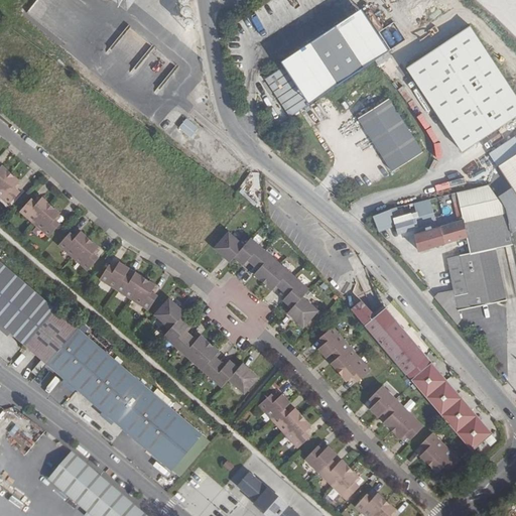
[(112,0),(126,11),(135,0),(112,0)]
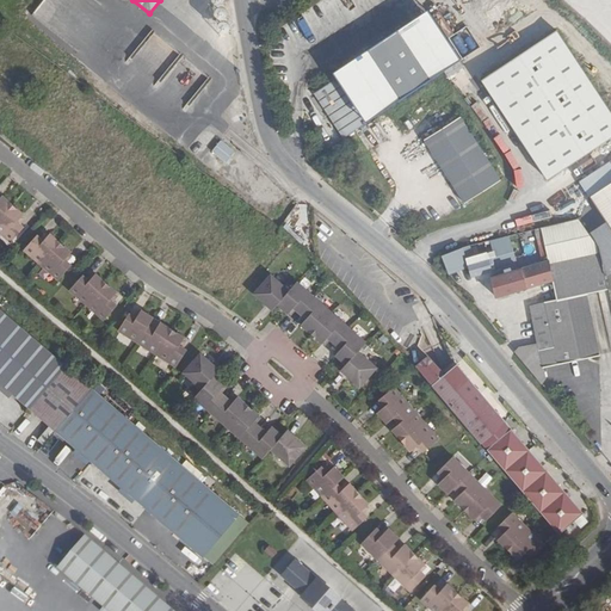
[(610,115),(556,31),(482,80),(548,179),(561,171),(593,149),(610,136),(610,115)]
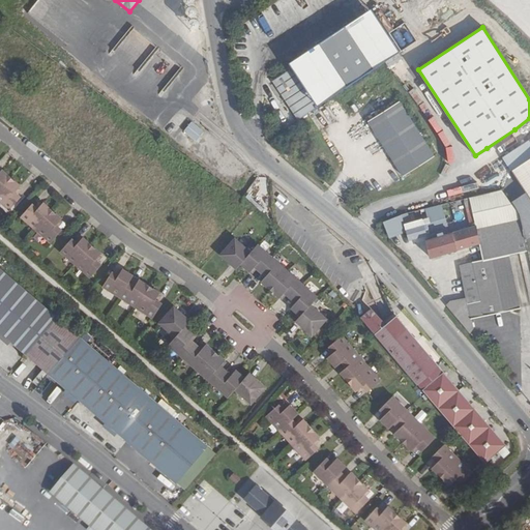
[(283,75),(263,87),(289,126),(308,113),(283,75)]
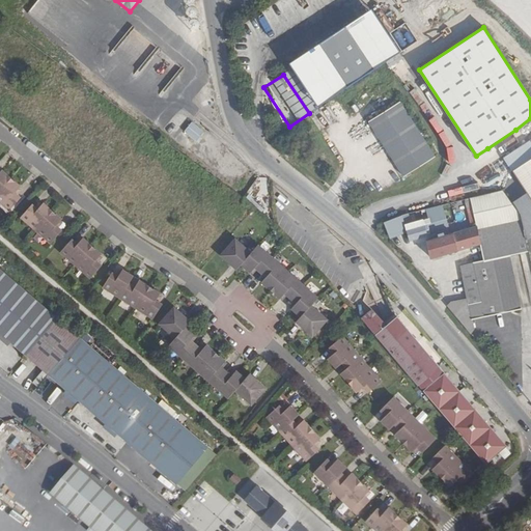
[(401,103),(370,121),(403,176),(436,157),(401,103)]
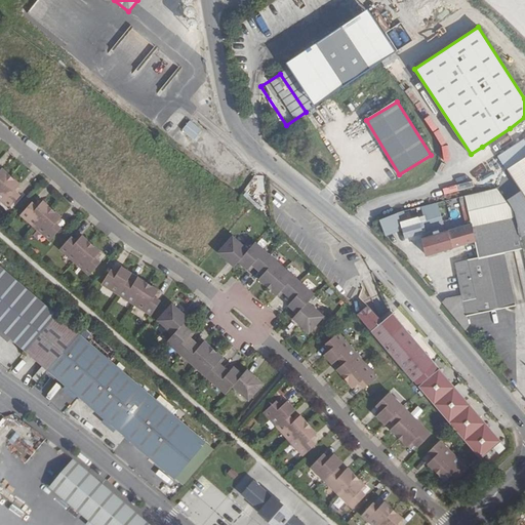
[(195,139),(201,128),(188,120),(180,131),(195,139)]
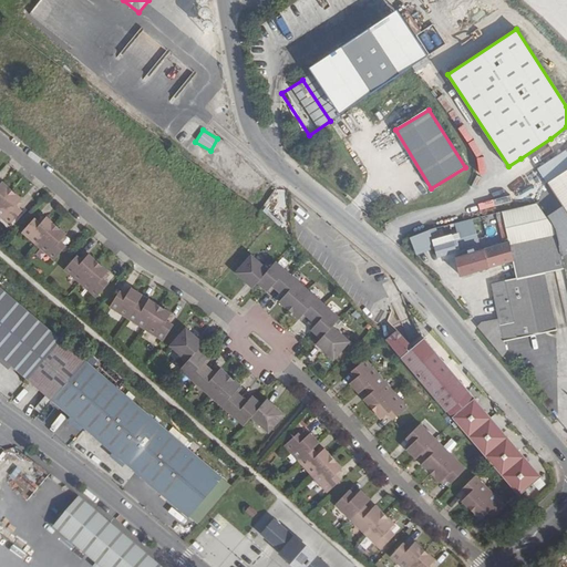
[(532,174),(560,154),(550,138),(521,158),(532,174)]
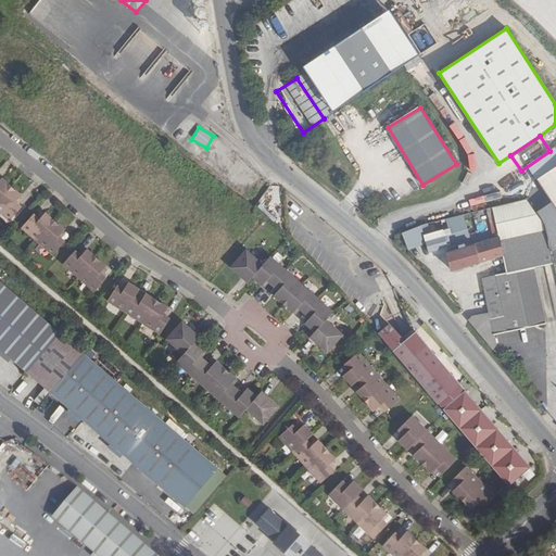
[(555,147),(550,151),(528,166),(552,202),(536,212),(544,224),(552,251),(555,248),(555,147)]
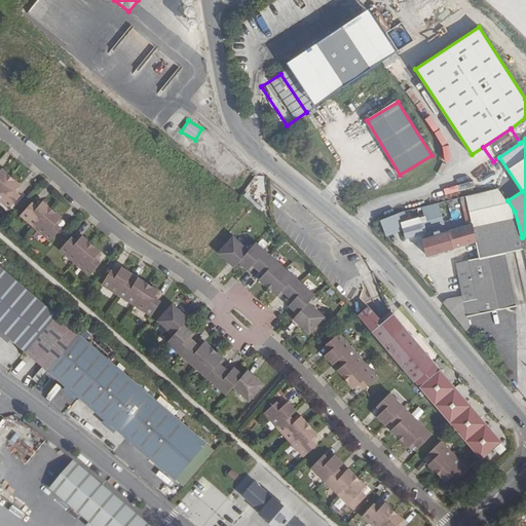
[(0,209),(5,214),(17,199),(12,194),(17,189),(0,174),(0,209)]
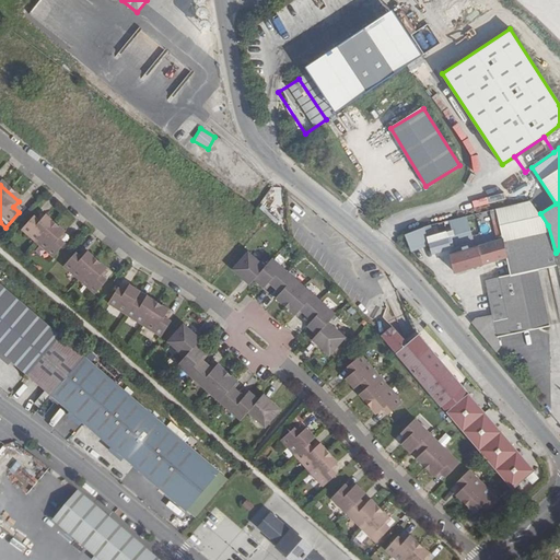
[(497,210),(503,241),(549,232),(547,225),(529,201),(497,210)]
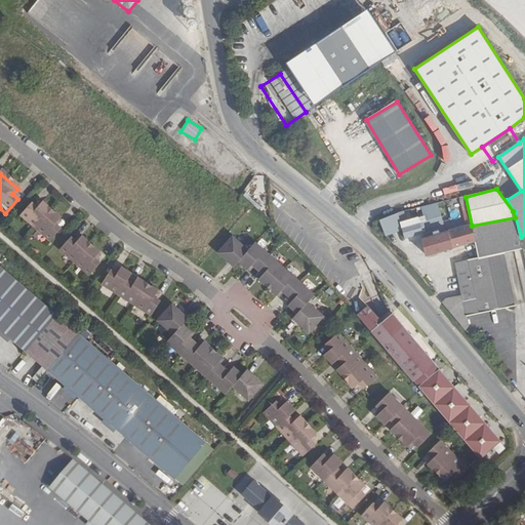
[(50,242),(63,228),(56,223),(63,215),(43,200),(38,206),(32,201),(19,215),(50,242)]
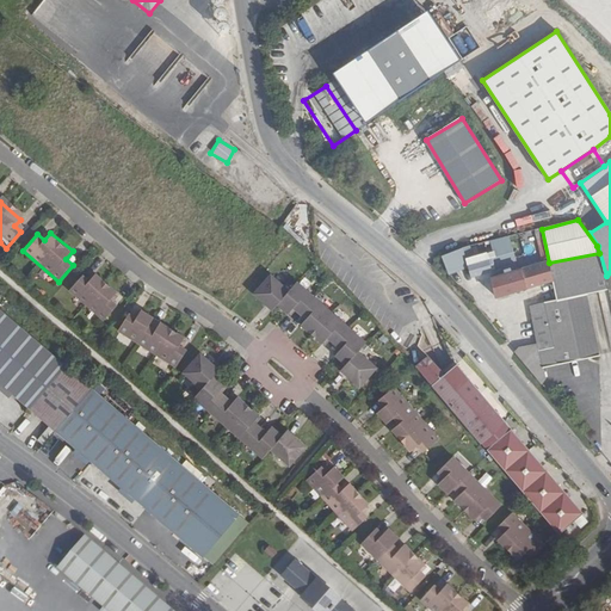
[(488,254),(487,253),(467,258),(468,265),(471,277),(492,271),(491,267),(516,260),(513,253),(511,254),(507,244),(492,247),(493,253),(488,254)]
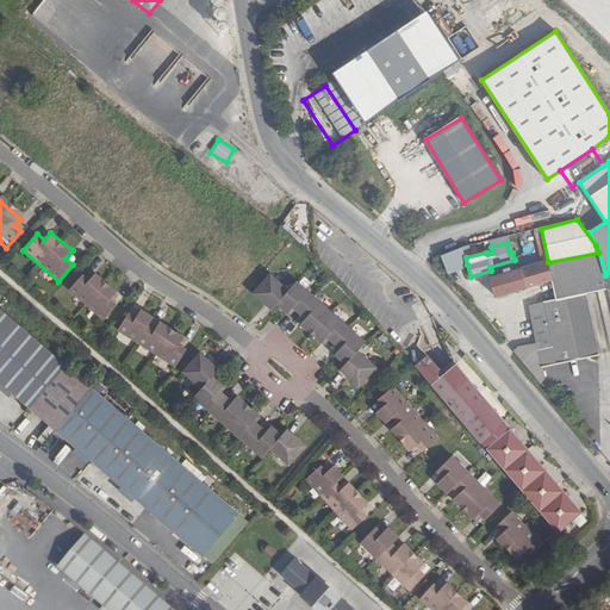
[(467,265),(466,257),(471,256),(468,246),(462,248),(441,255),(448,273),(467,265)]
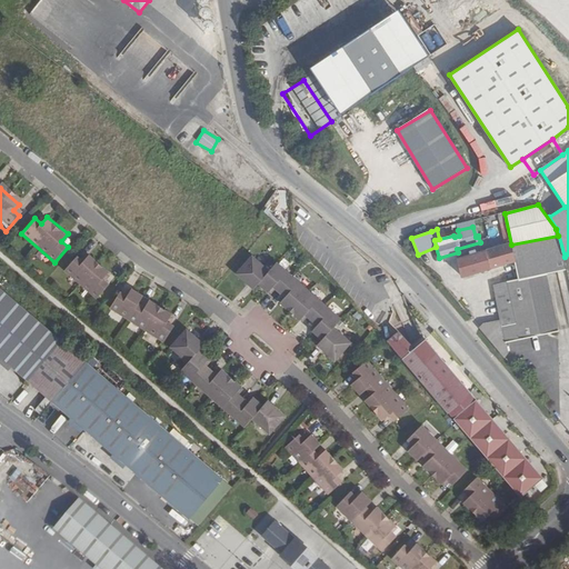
[(511,245),(520,280),(508,283),(508,282),(493,286),(495,292),(510,290),(516,323),(508,326),(507,319),(500,320),(482,323),(479,328),(505,358),(508,352),(506,342),(506,341),(521,338),(520,337),(553,329),(545,290),(548,289),(545,273),(546,272),(566,269),(558,236),(511,245)]
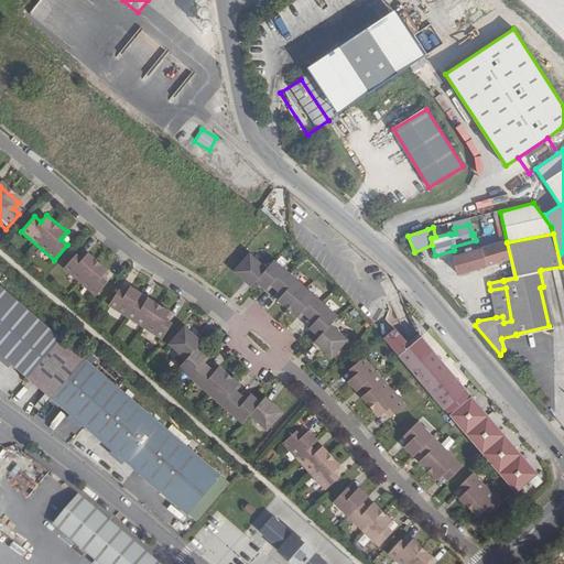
[(507,241),(453,257),(458,274),(510,259),(507,241)]
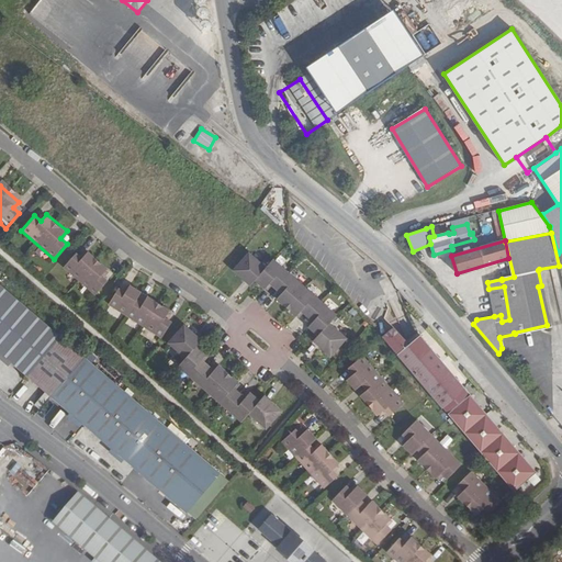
[(333,322),(340,313),(274,257),(267,265),(249,250),(232,270),(244,280),(249,274),(256,280),(265,288),(270,282),(282,292),(277,298),(298,316),(303,311),(314,321),(310,326),(319,335),(325,339),(321,345),(332,356),(349,336),(333,322)]
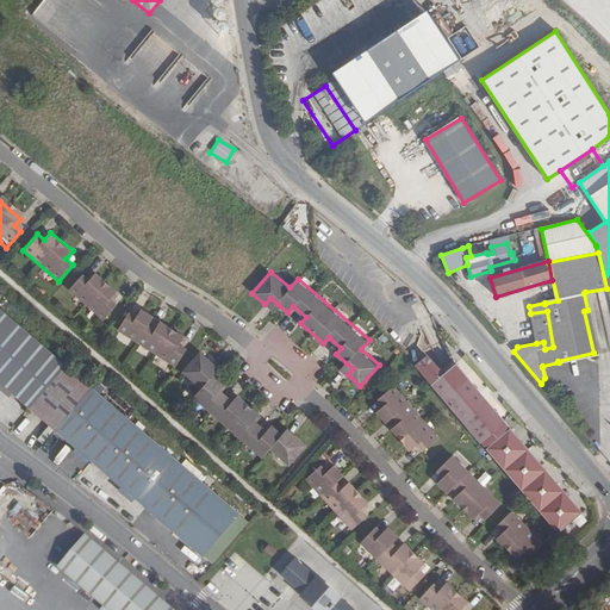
[(68,291),(103,321),(118,304),(111,298),(117,291),(95,273),(88,280),(82,274),(68,291)]
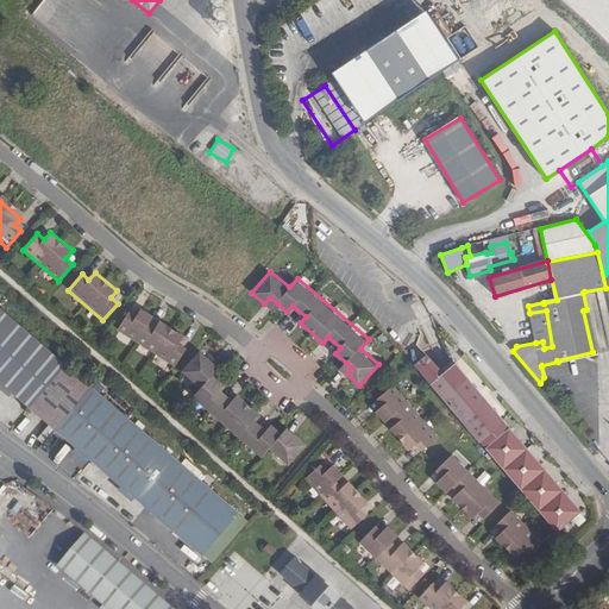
[(541,365),(541,366),(597,355),(584,292),(583,293),(586,309),(583,311),(592,352),(557,360),(558,362),(541,365)]
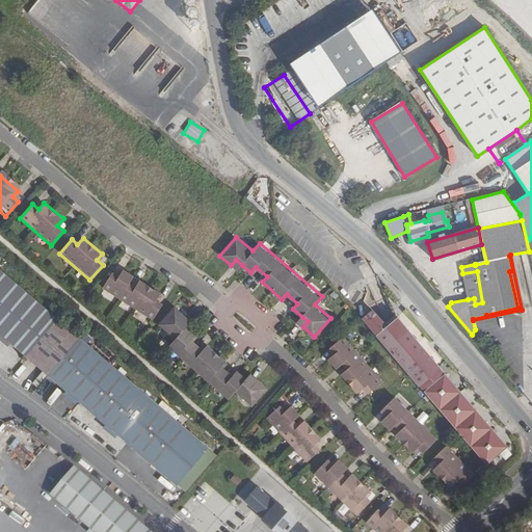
[(236,260),(231,265),(237,270),(242,265),(236,260)]
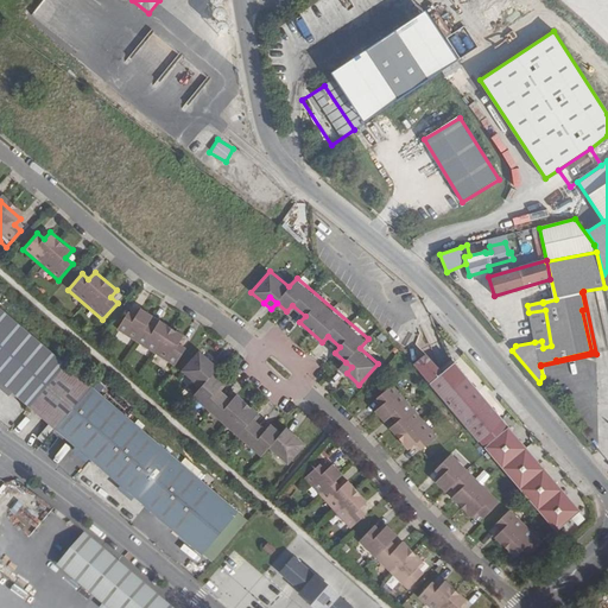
[(175,366),(187,347),(179,342),(185,334),(159,320),(154,328),(149,324),(153,316),(140,308),(134,316),(127,311),(115,329),(175,366)]
